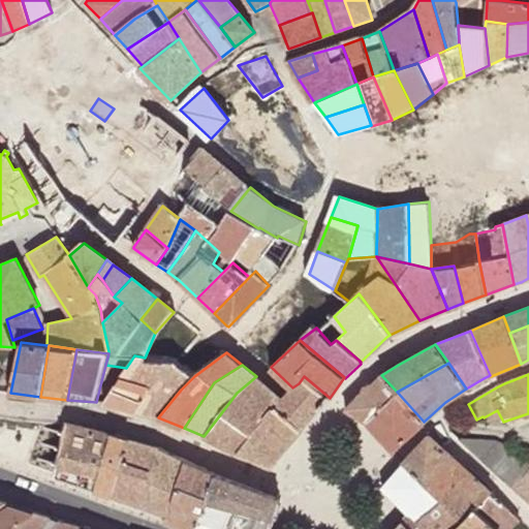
[(397,392),(381,375),(371,384),(369,385),(368,386),(366,387),(365,390),(364,392),(363,393),(345,409),(366,423),(397,392)]
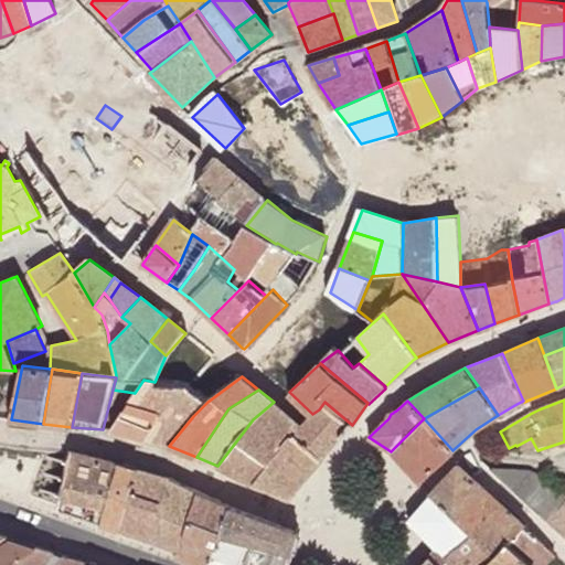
[(294,437),(304,425),(274,402),(253,419),(217,466),(257,486),(288,499),(320,460),(294,437)]
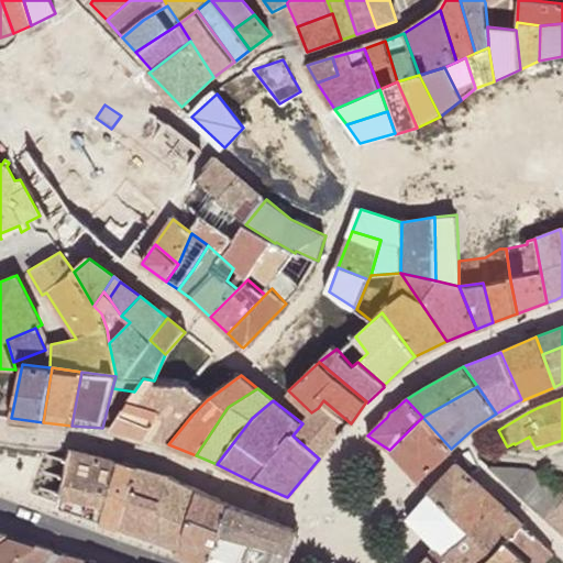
[(318,408),(311,412),(302,423),(293,435),(319,459),(351,423),(323,400),(318,408)]
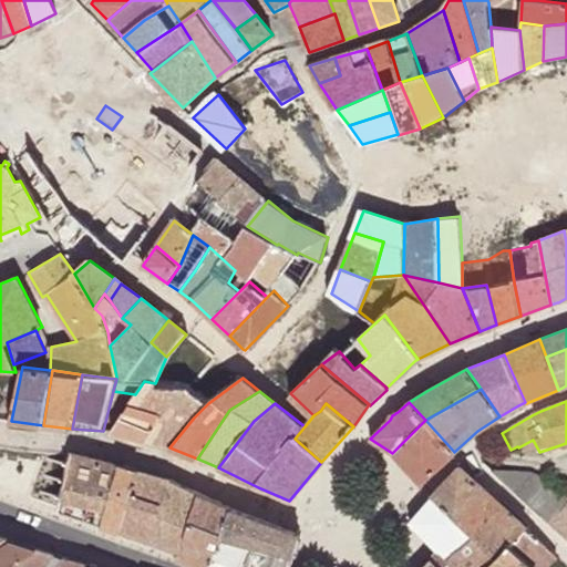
[(421,483),(454,452),(425,420),(392,453),(421,483)]
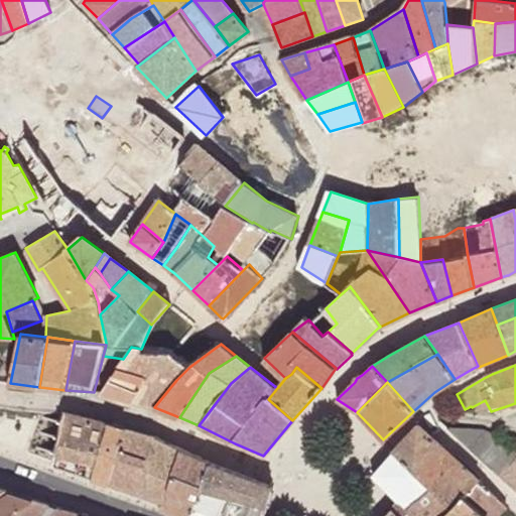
[(102,450),(110,422),(66,413),(55,467),(94,479),(102,450)]
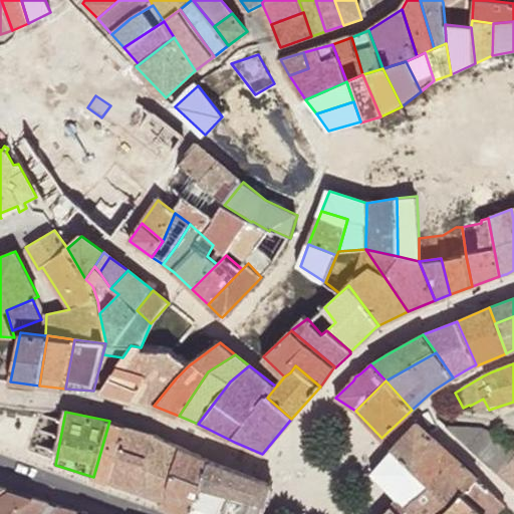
[(119,455),(127,427),(109,421),(101,449),(119,455)]
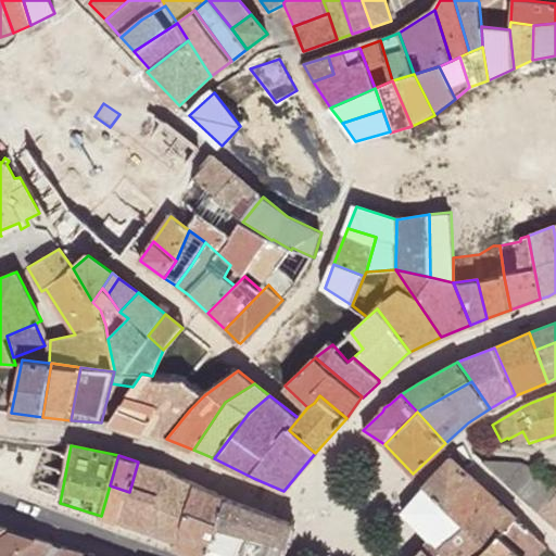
[(502,538),(517,519),(452,456),(424,488),(485,547),(501,534),(502,538)]
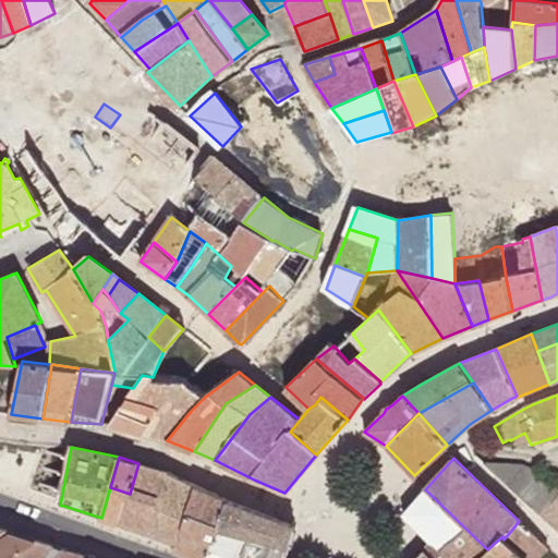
[(147,533),(169,473),(138,463),(130,494),(121,524),(147,533)]
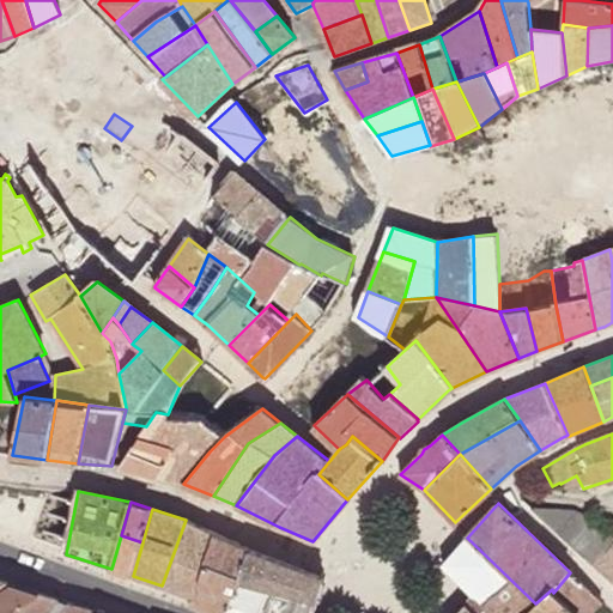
[(612,538),(593,516),(575,511),(533,509),(554,529),(577,550),(606,576),(612,582),(612,538)]
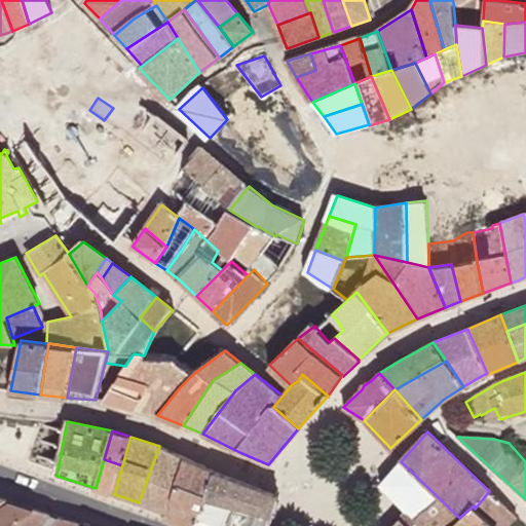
[(167,513),(186,458),(185,457),(159,445),(159,446),(139,502),(167,513)]
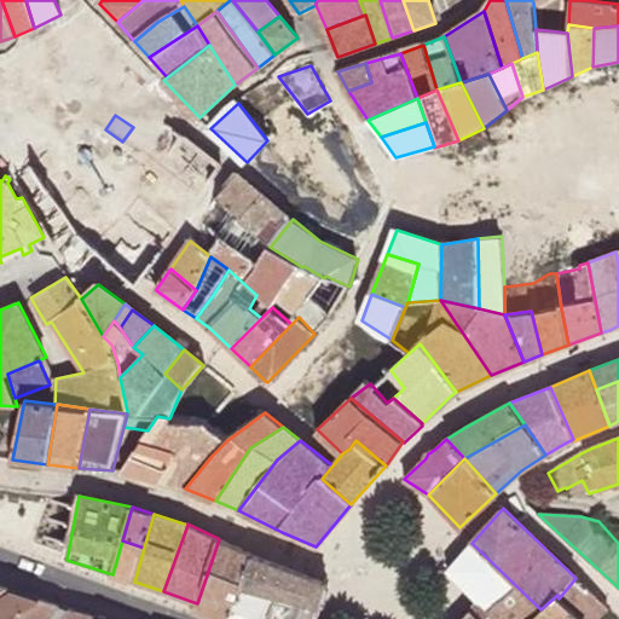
[(232,618),(242,591),(253,557),(219,539),(197,603),(195,611),(215,618),(232,618)]
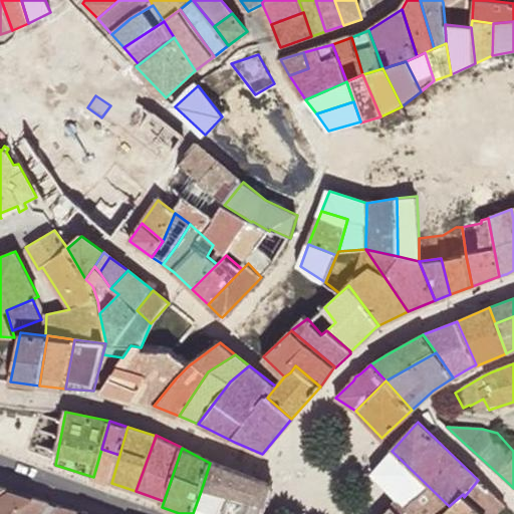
[(93,477),(111,483),(119,455),(101,449),(93,477)]
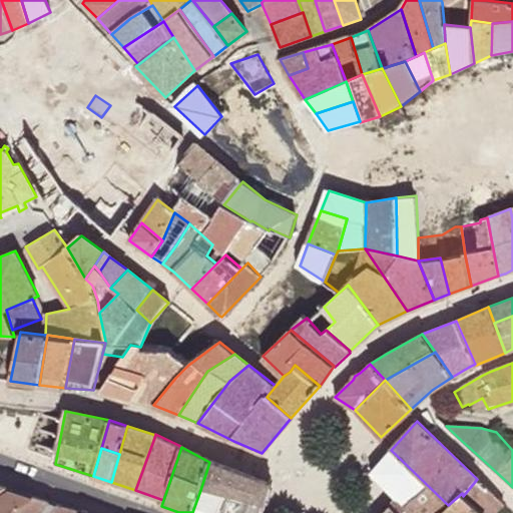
[(370,472),(397,499),(411,512),(439,512),(448,505),(391,450),(370,472)]
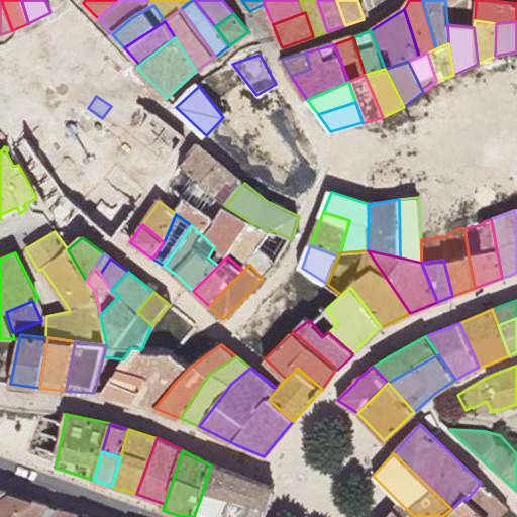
[(273,488),(211,466),(202,494),(230,501),(267,510),(273,488)]
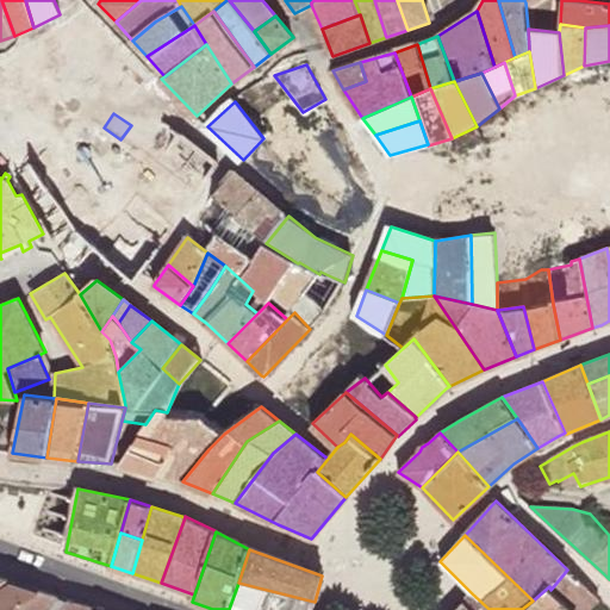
[(586,609),(599,598),(567,570),(551,590),(573,609),(586,609)]
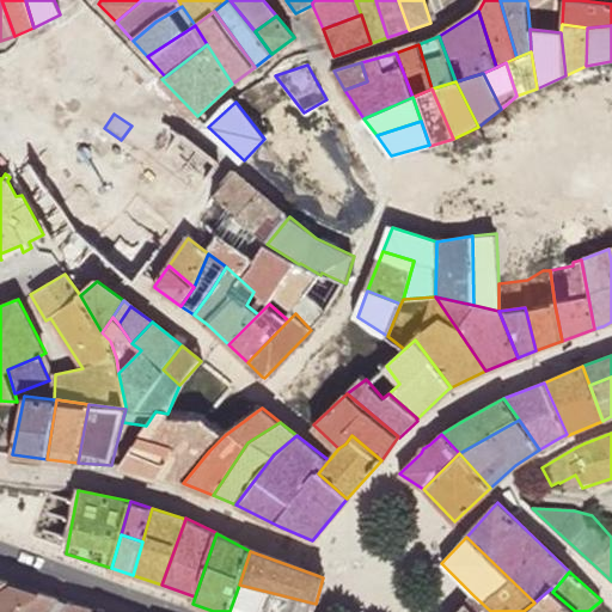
[(0,588),(12,582),(0,577),(0,588)]
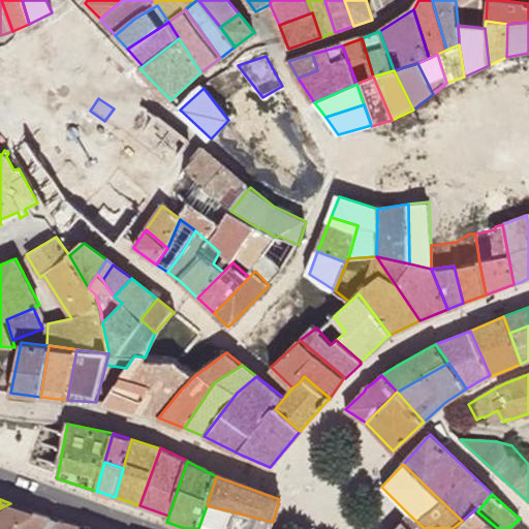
[(0,508),(0,528),(6,528),(34,511),(10,503),(0,508)]
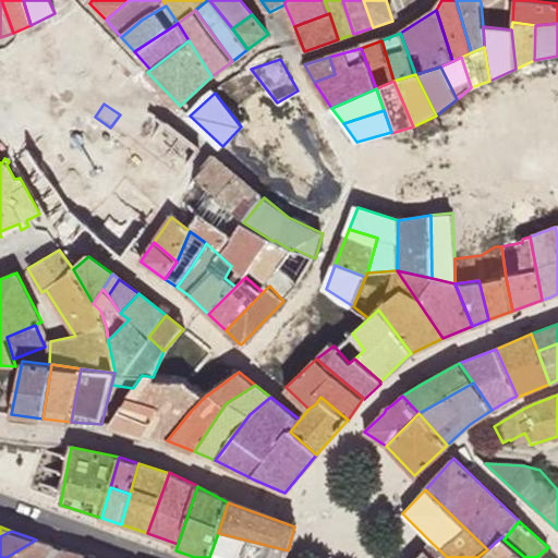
[(243,557),(249,541),(218,533),(209,557),(243,557)]
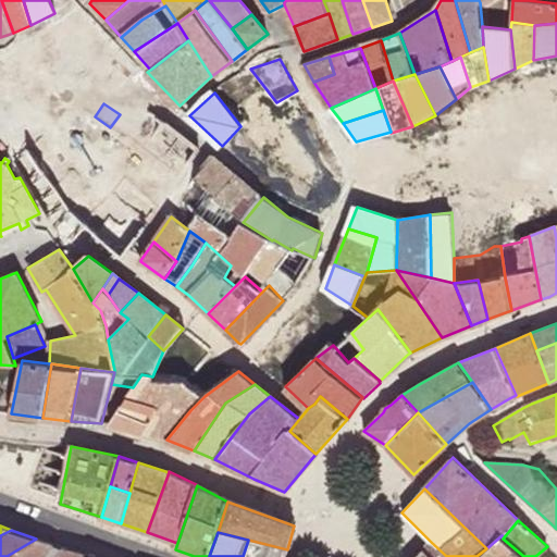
[(523,556),(503,539),(502,535),(486,548),(477,556),(523,556)]
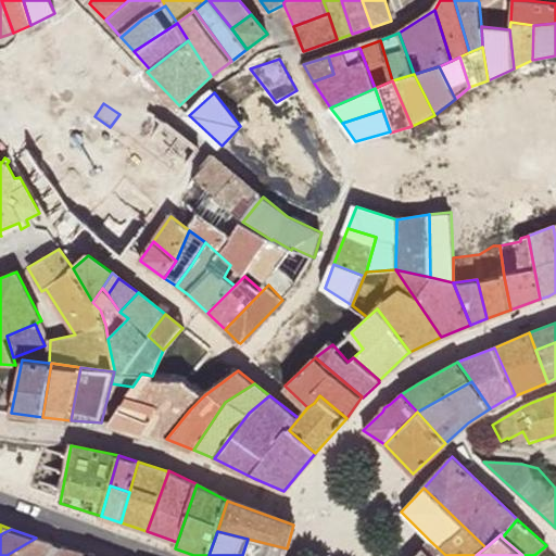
[(55,544),(36,538),(7,555),(46,555),(49,554),(54,544),(55,544)]
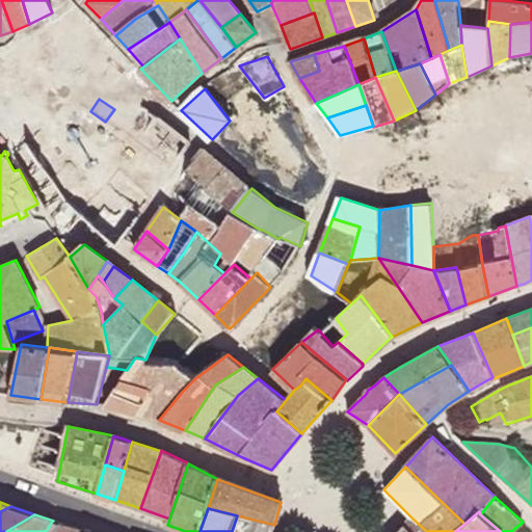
[(272,531),(274,525),(237,515),(232,531),(272,531)]
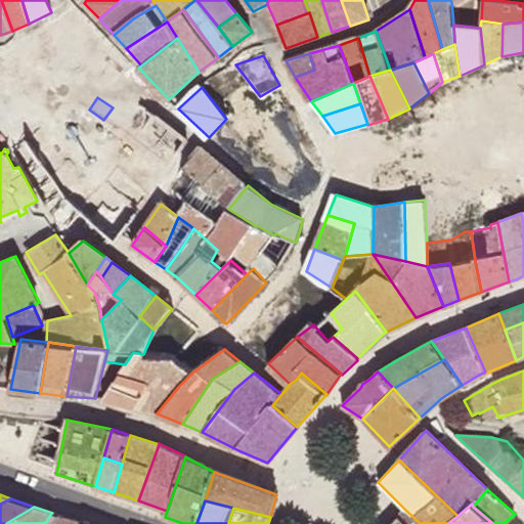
[(420,523),(405,510),(399,516),(406,523),(420,523)]
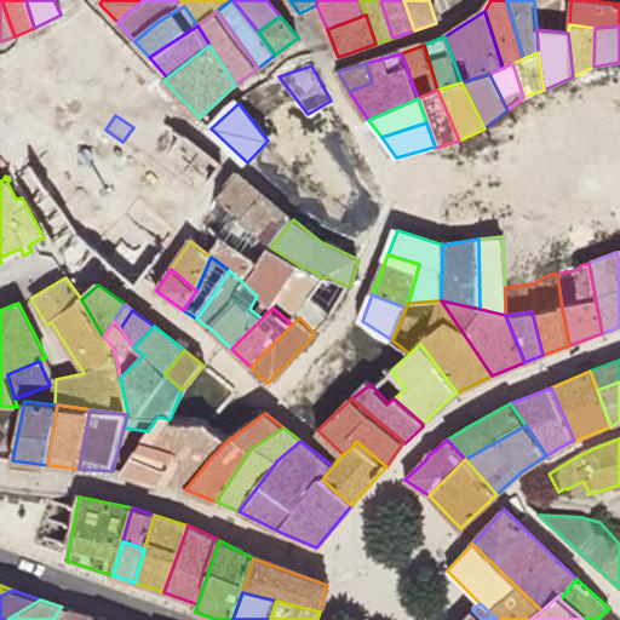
[(64,619),(72,609),(62,607),(61,607),(55,618),(51,619),(64,619)]
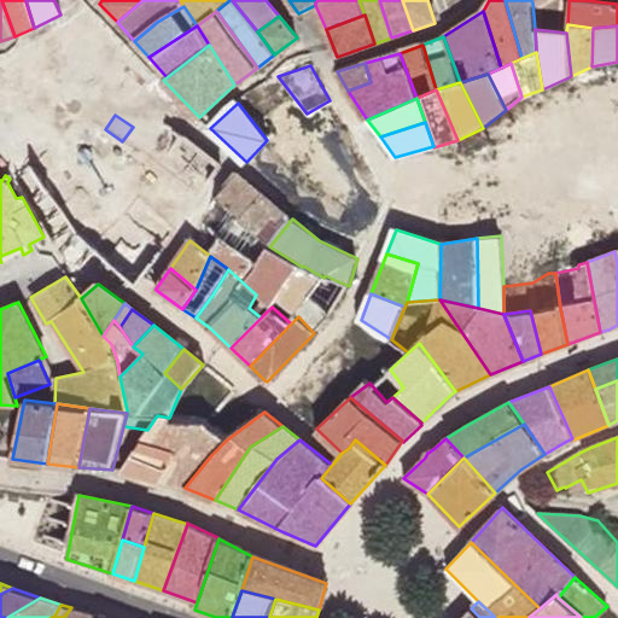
[(104,617),(106,617),(71,607),(64,617),(104,617)]
